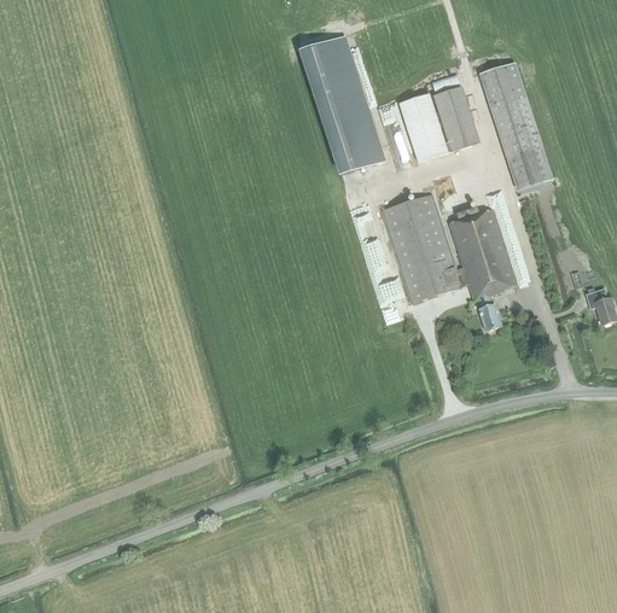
[(385,159),(344,33),(297,48),(337,174),(385,159)]
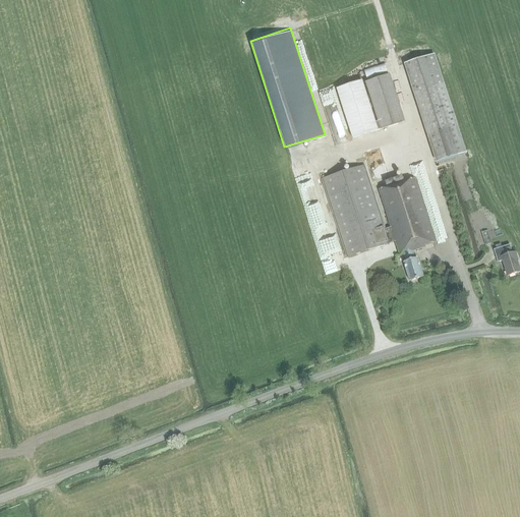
[(436,159),(465,150),(432,52),(404,61),(436,159)]
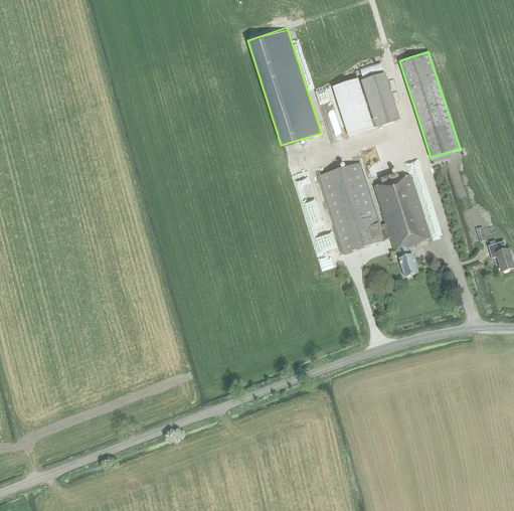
[(382,69),(378,58),(358,65),(361,75),(382,69)]
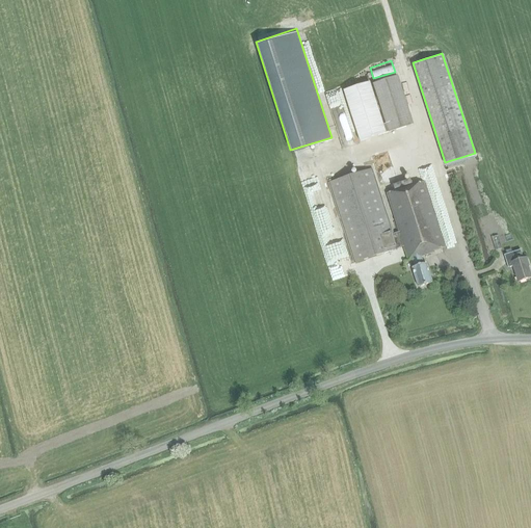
[(385,129),(388,129),(413,122),(398,73),(373,80),(385,120),(381,121),(370,79),(343,86),(359,138),(385,131),(385,129)]
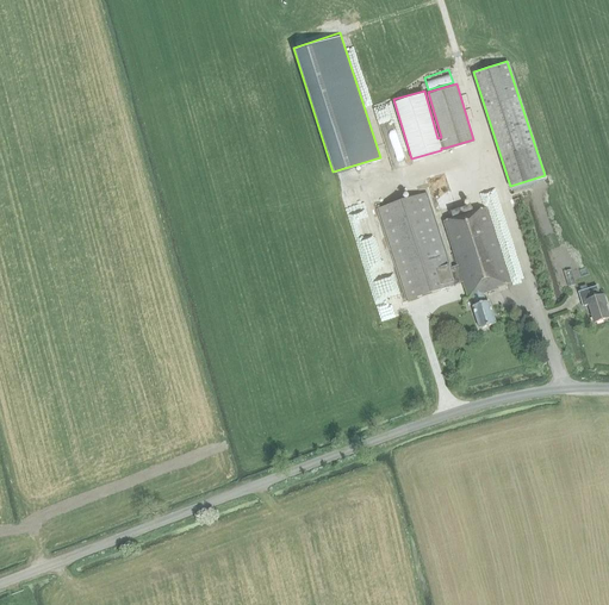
[(374,100),(378,114),(390,111),(386,98),(374,100)]
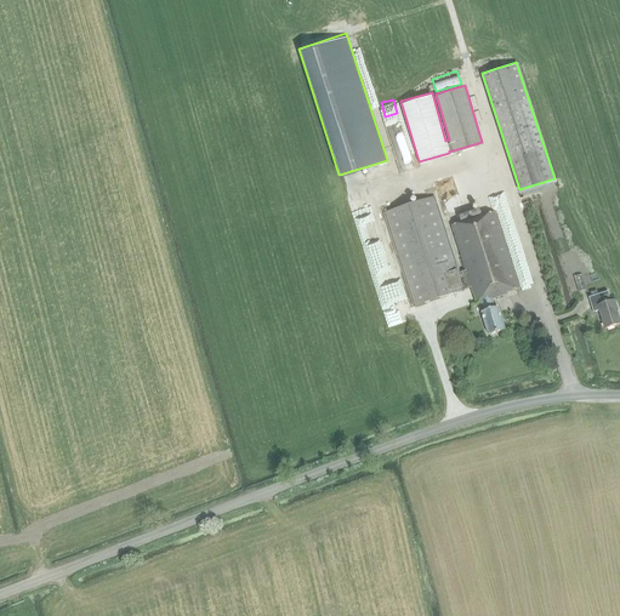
[(487,332),(502,326),(495,303),(493,304),(490,296),(506,291),(505,289),(518,285),(494,209),(450,222),(465,266),(458,268),(433,192),(381,209),(411,303),(471,284),(476,301),(479,300),(482,308),(479,308),(487,332)]
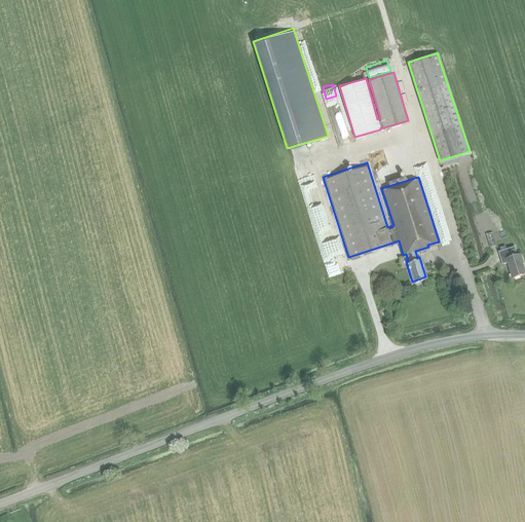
[(327,237),(322,237),(321,233),(317,233),(322,257),(335,255),(333,239),(328,239),(327,237)]
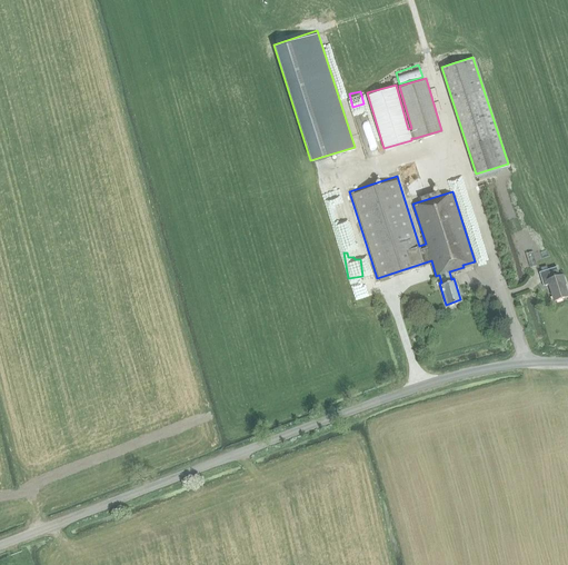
[(565,283),(561,271),(558,273),(555,264),(538,269),(542,284),(547,281),(552,299),(567,294),(564,283),(565,283)]
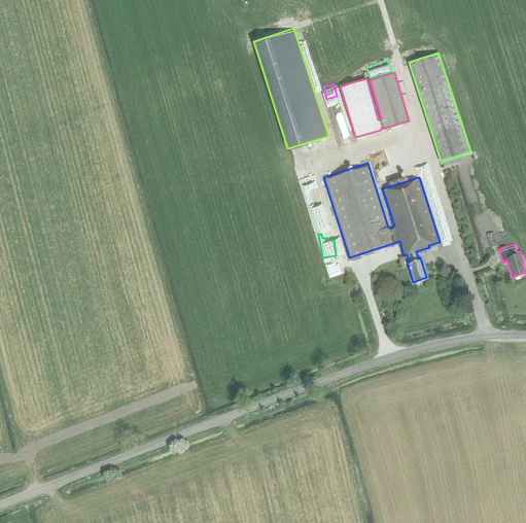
[(457,280),(453,268),(442,272),(446,284),(457,280)]
